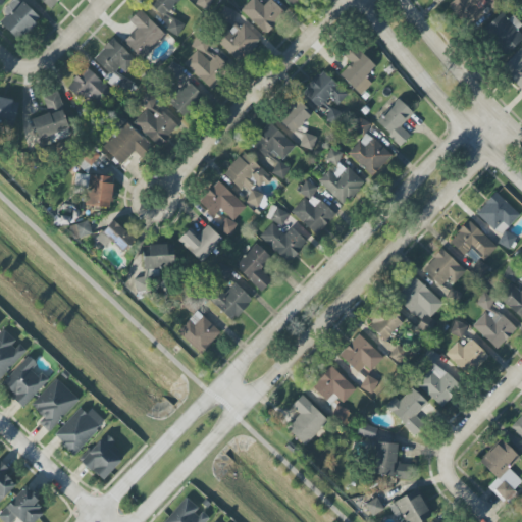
[(13,0),(0,18),(0,24),(21,41),(39,16),(16,0),(13,0)]
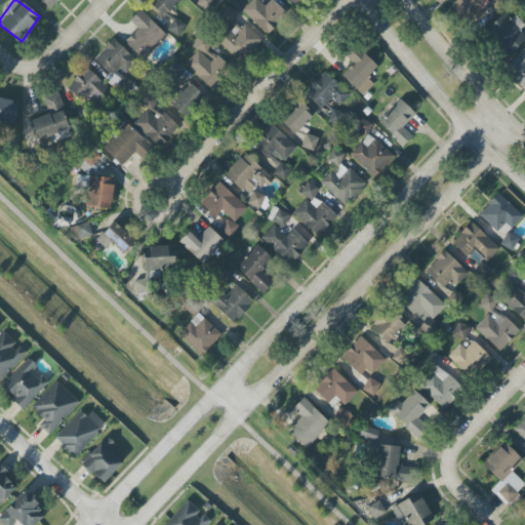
[(40,0),(50,10),(59,0),(40,0)]
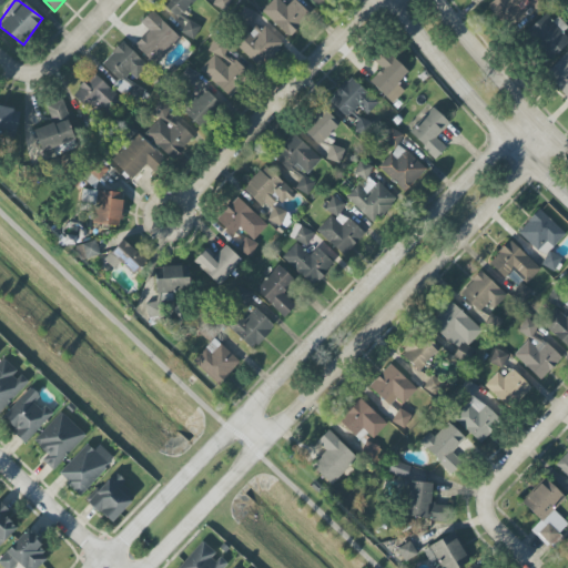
[(195,0),(163,0),(161,3),(179,19),(195,0)]
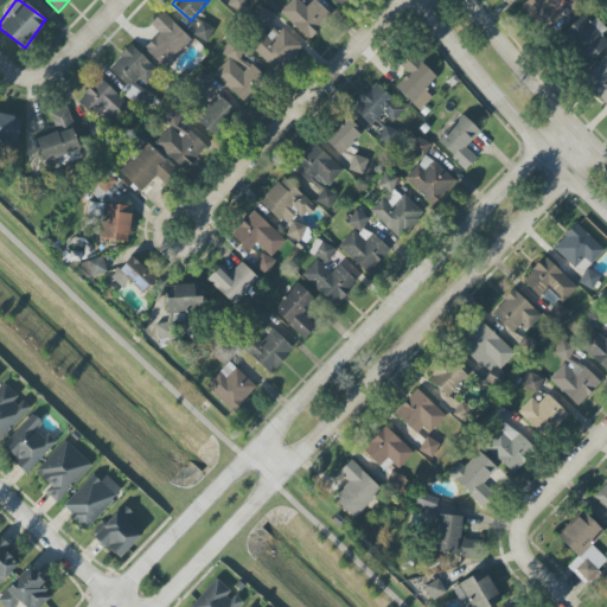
[(230,0),(228,4),(237,13),(249,0),(230,0)]
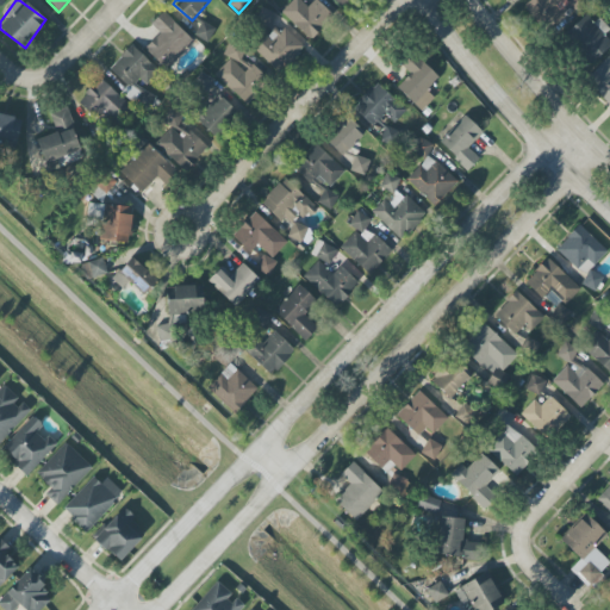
[(293,0),(282,11),(309,39),(332,17),(317,0),(315,0),(307,7),(299,0),(293,0)]
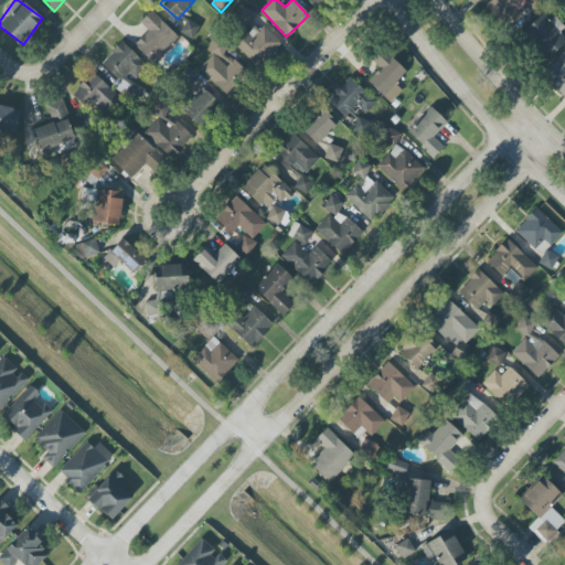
[(532,6),(528,0),(490,0),(486,3),(502,27),(532,6)]
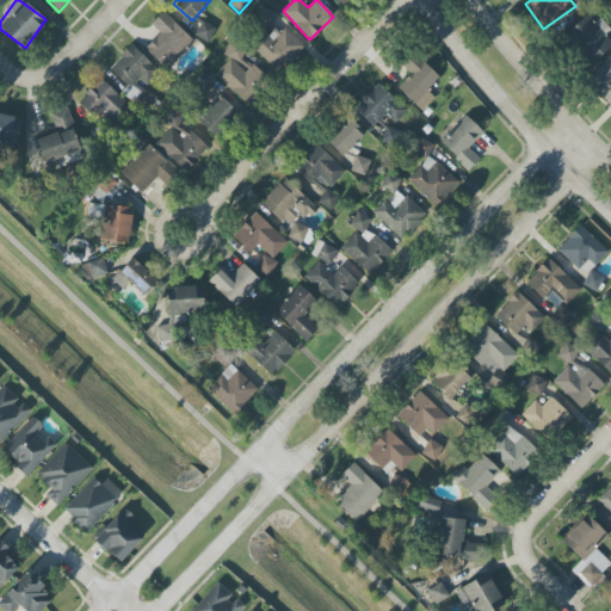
[(301,39),(273,28),(278,14),(261,8),(255,23),(267,28),(255,56),(289,69),(301,39)]
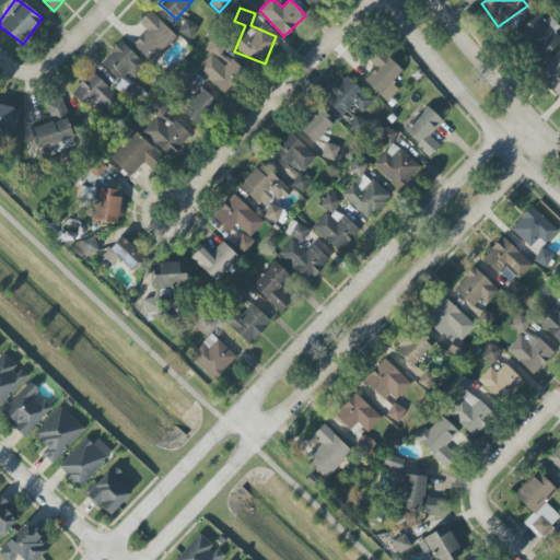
[(178,38),(150,11),(139,22),(147,31),(132,45),(153,65),(178,38)]
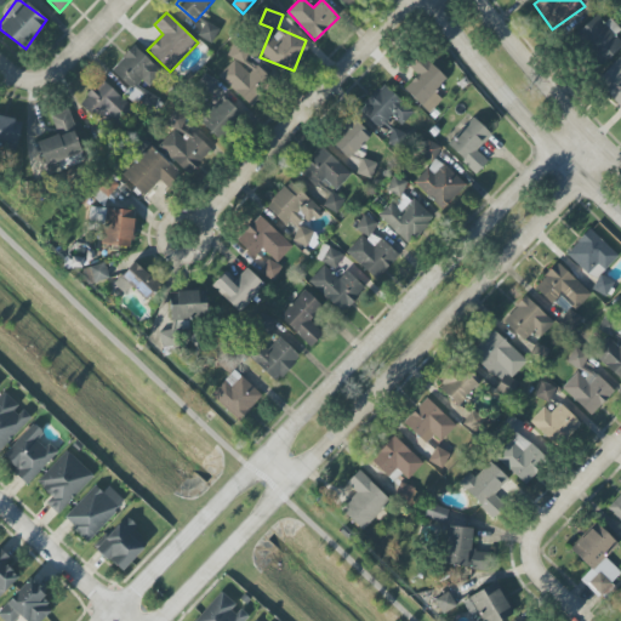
[(620,30),(611,21),(605,26),(597,16),(574,35),(599,66),(620,47),(620,44),(614,35),(620,30)]
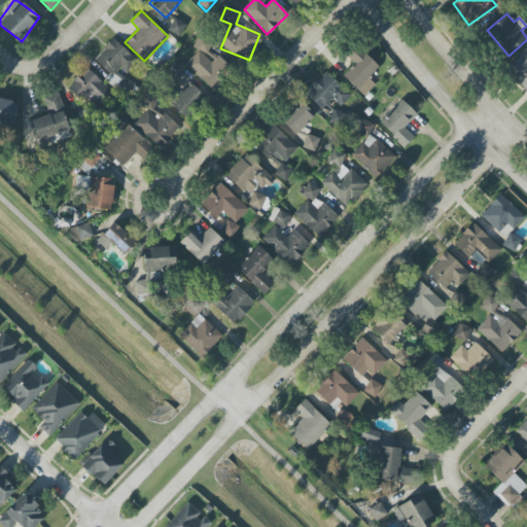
[(179,37),(186,25),(175,18),(167,30),(179,37)]
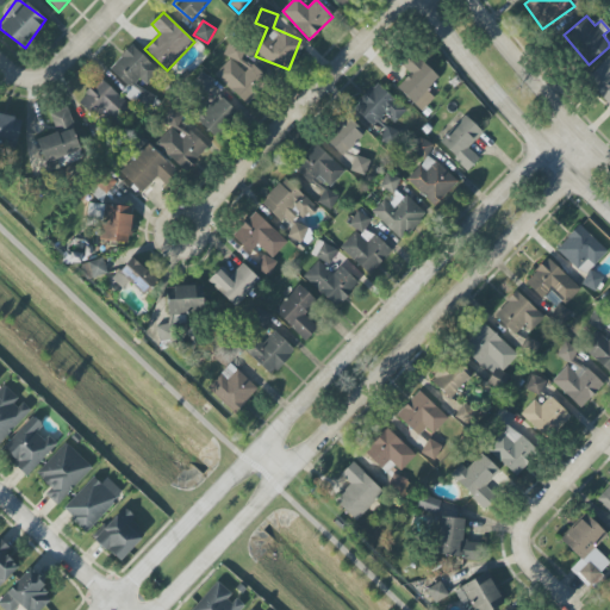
[(215,75),(246,104),(269,78),(250,61),(242,69),(236,63),(246,53),(232,42),(223,53),(230,60),(215,75)]
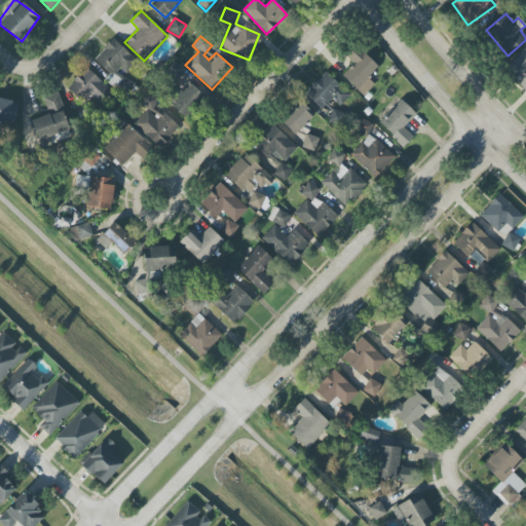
[(105,82),(128,95),(136,81),(126,77),(138,55),(109,41),(97,64),(111,71),(105,82)]
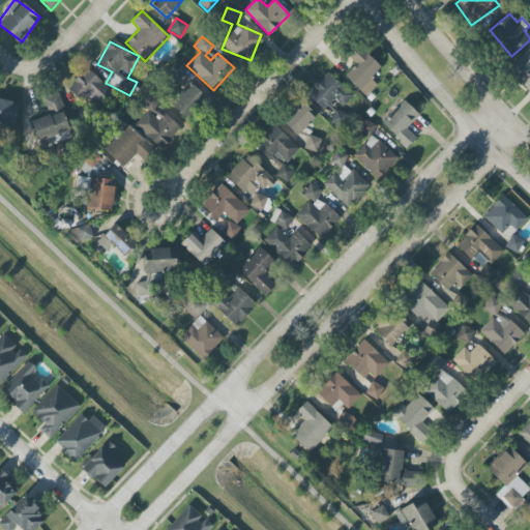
[(365,97),(378,86),(372,79),(382,69),(359,45),(347,55),(356,65),(345,76),(365,97)]
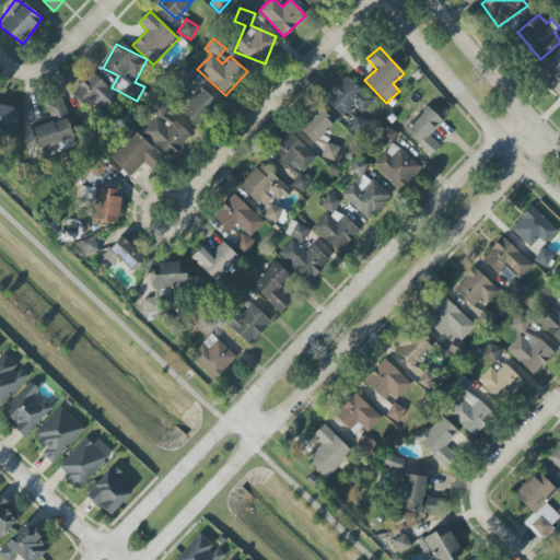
[(559,50),(538,74),(559,94),(559,50)]
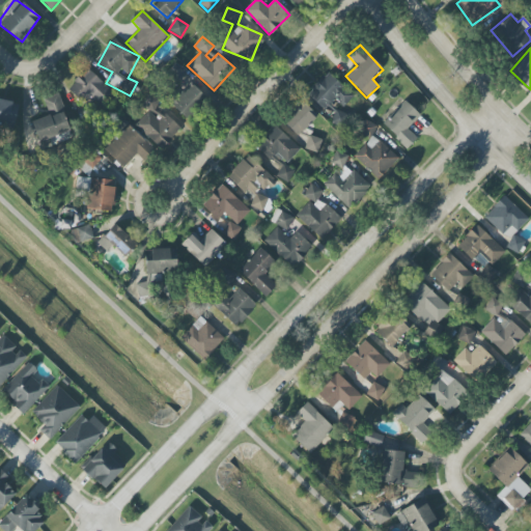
[(179,82),(187,70),(174,62),(167,75),(179,82)]
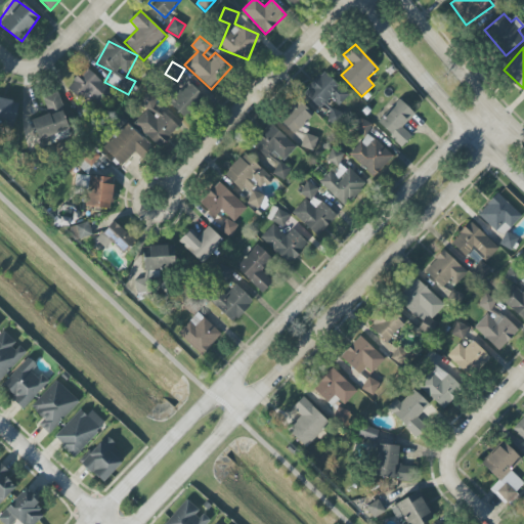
[(89,96),(98,103),(111,90),(86,68),(67,88),(83,102),(89,96)]
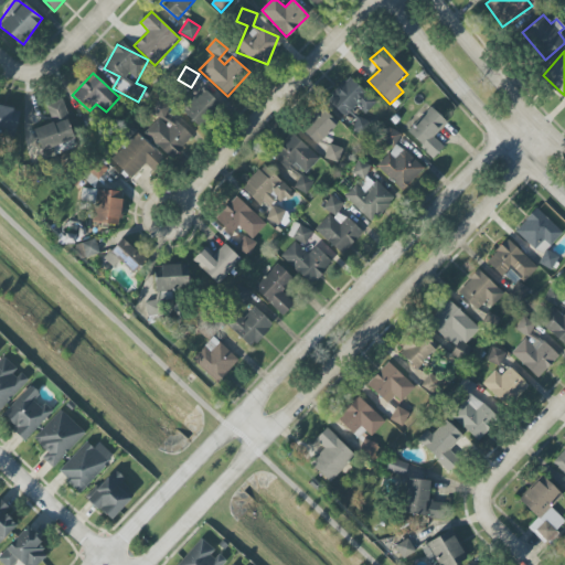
[(345,118),(356,106),(365,115),(376,103),(349,76),(327,100),(345,118)]
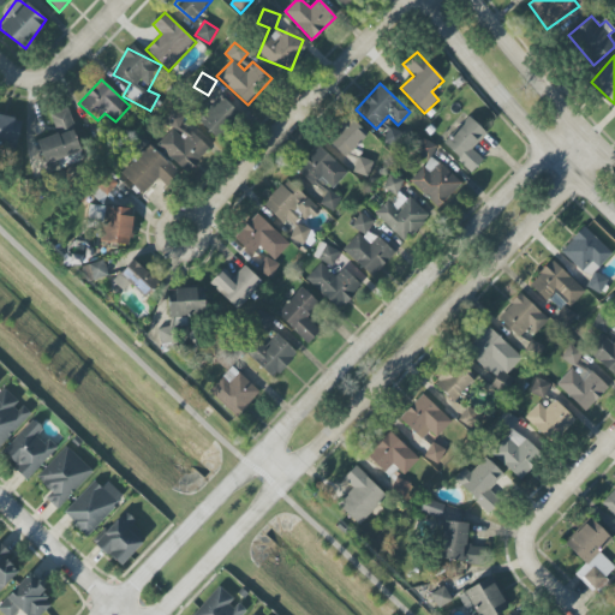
[(51,114),(57,133),(35,142),(42,162),(82,148),(67,108),(51,114)]
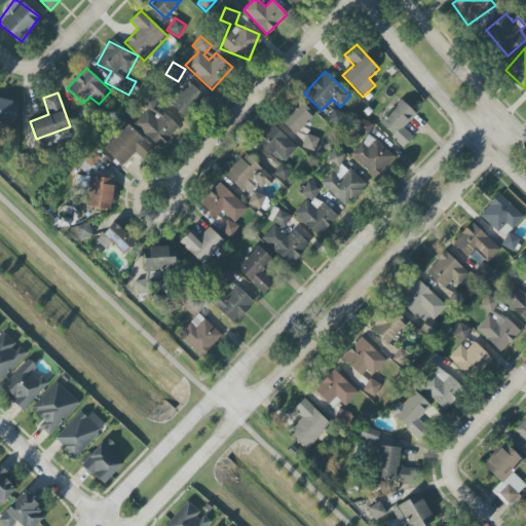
[(158,103),(149,94),(140,104),(147,111),(134,124),(160,148),(179,127),(155,106),(158,103)]
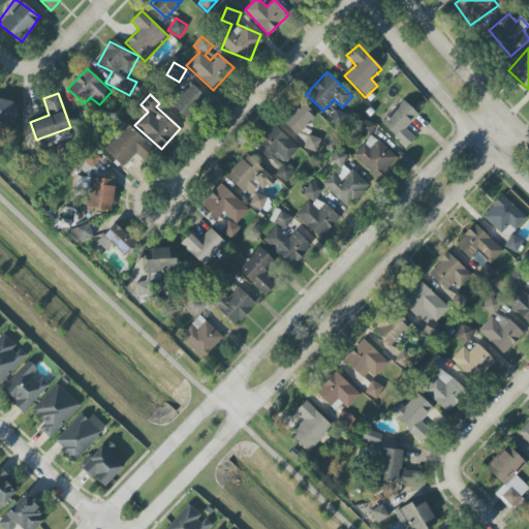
[(20,104),(0,98),(0,125),(12,128),(20,104)]
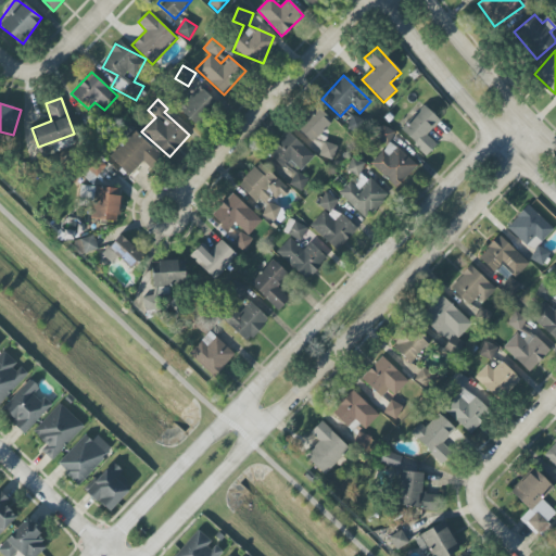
[(400,130),(427,155),(437,144),(427,135),(440,121),(424,105),(400,130)]
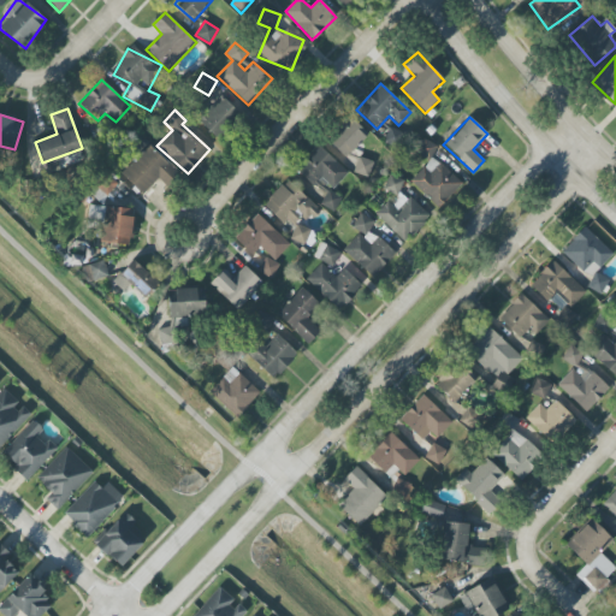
[(372,138),(355,120),(331,142),(348,160),(372,138)]
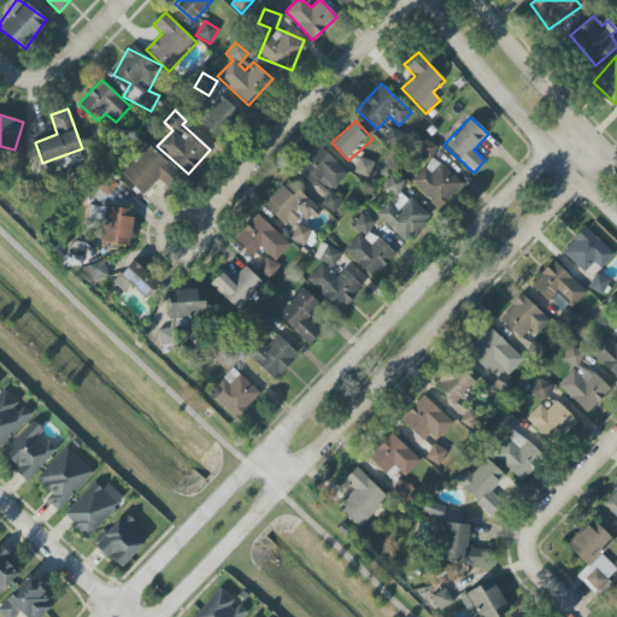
[(159,178),(168,186),(178,174),(150,146),(122,175),(144,195),(159,178)]
